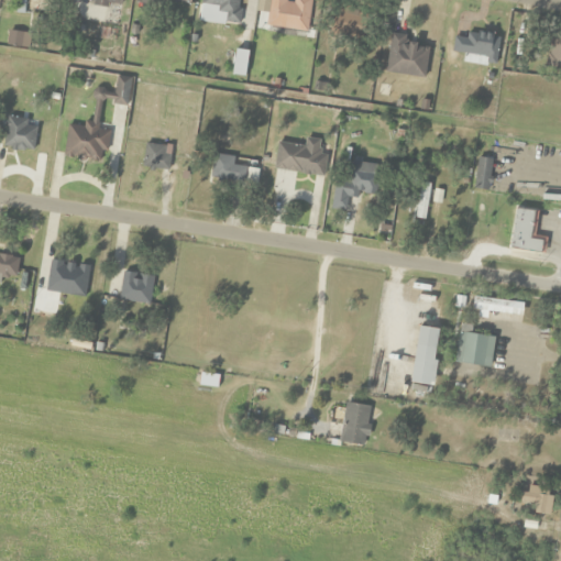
[(202,0),(202,3),(219,6),(218,18),(239,20),(242,0),(202,0)]
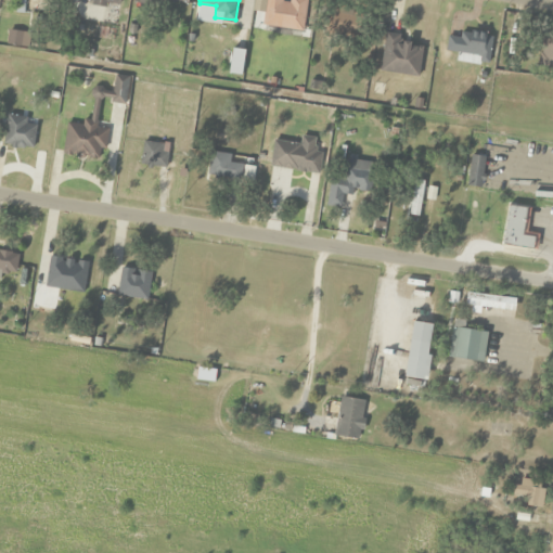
[(267,0),(264,24),(304,29),(308,0),(267,0)]
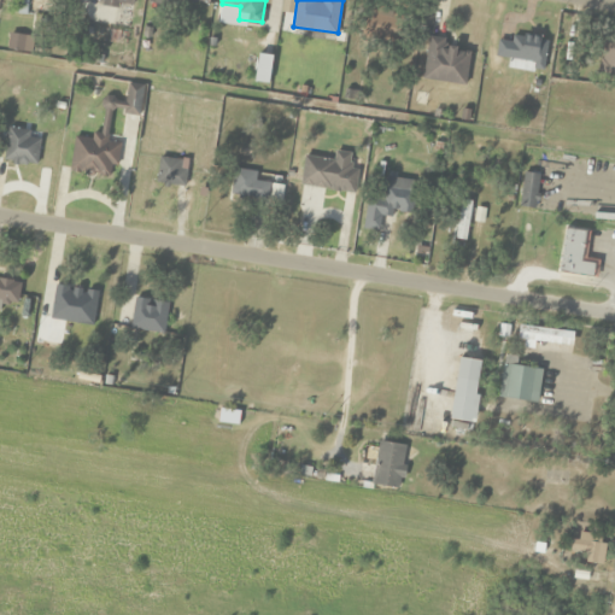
[(362,35),(400,41),(405,10),(368,4),(362,35)]
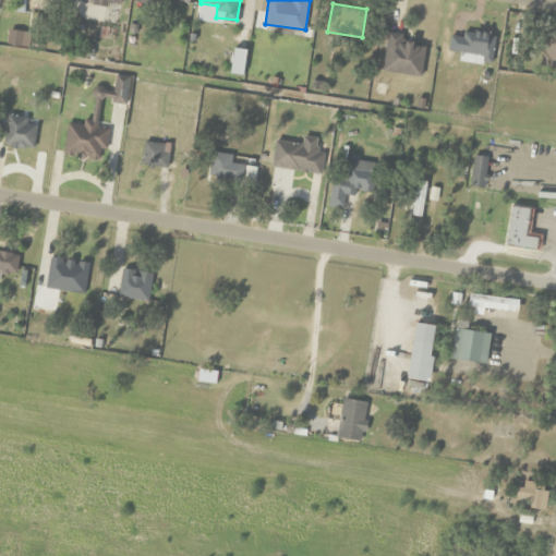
[(406,33),(388,31),(384,72),(423,75),(426,43),(406,40),(406,33)]
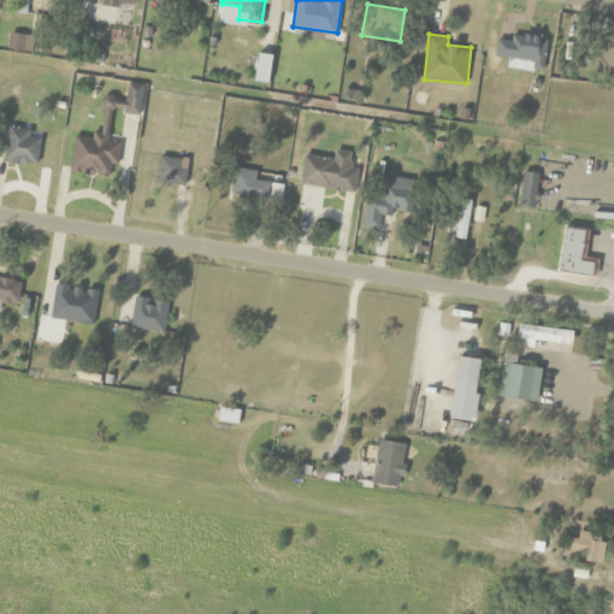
[(602,74),(613,74),(613,41),(601,42),(602,74)]
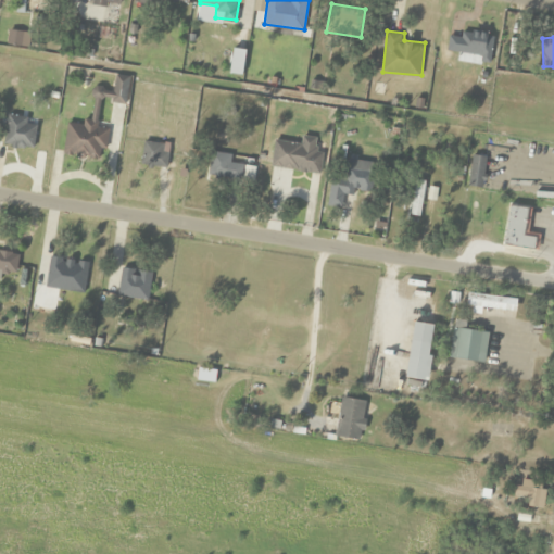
[(36,123),(28,123),(28,114),(7,114),(7,146),(36,147),(36,123)]
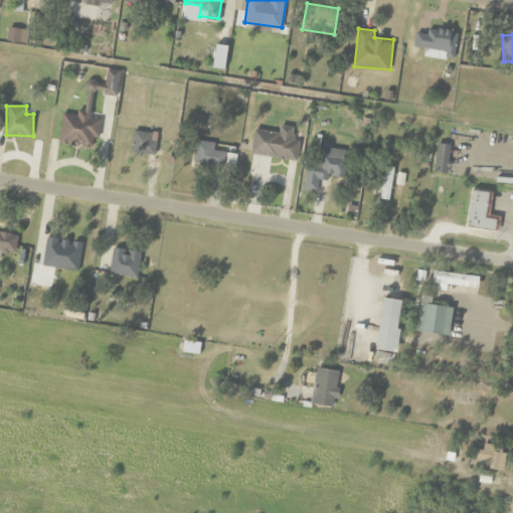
[(97,145),(100,119),(92,118),(92,111),(78,110),(78,114),(62,113),(59,141),(97,145)]
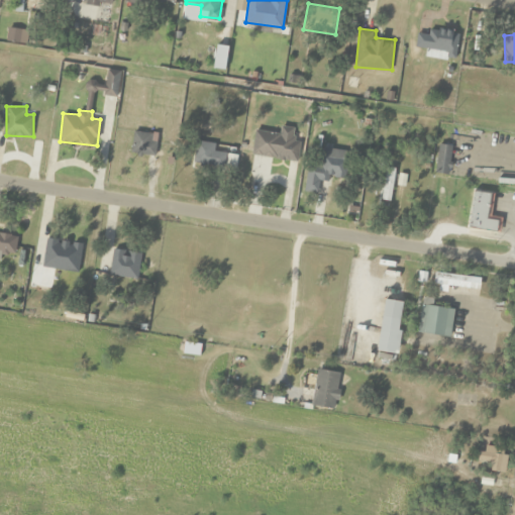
[(155,155),(157,133),(134,130),(132,151),(155,155)]
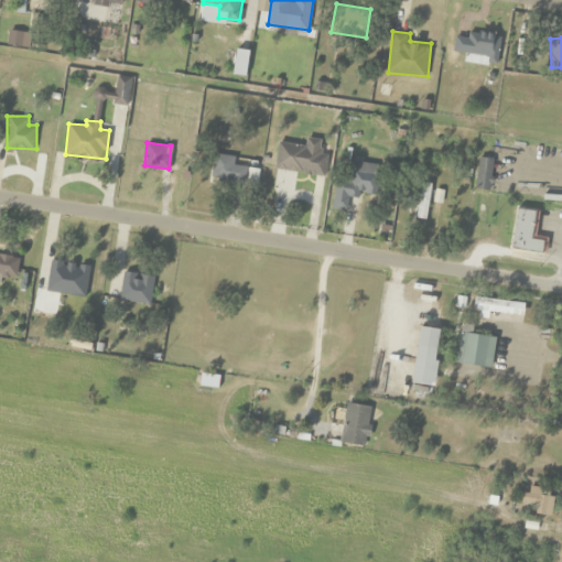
[(325,174),(328,149),(304,147),(302,172),(325,174)]
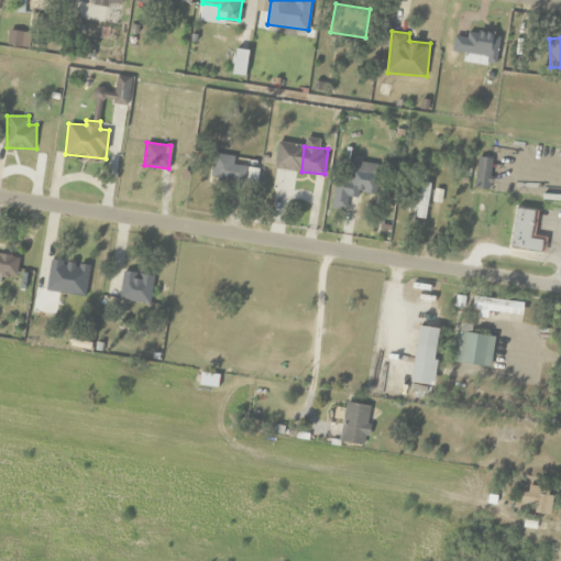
[(234,164),(235,155),(215,153),(211,177),(245,180),(248,165),(234,164)]
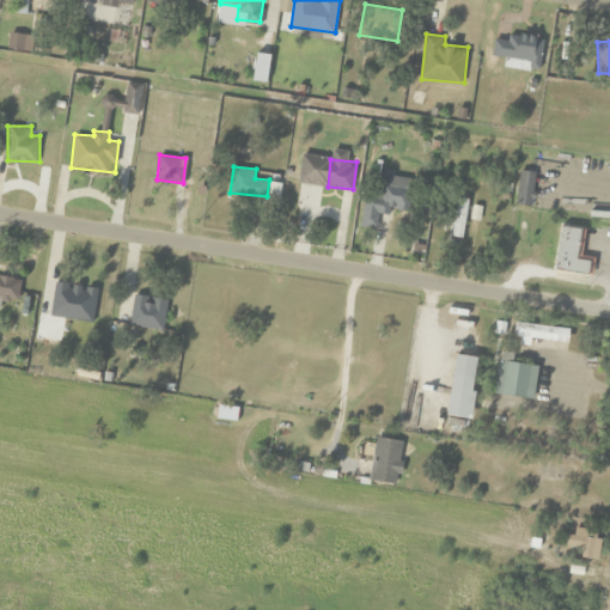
[(534,203),(534,171),(519,171),(519,203),(534,203)]
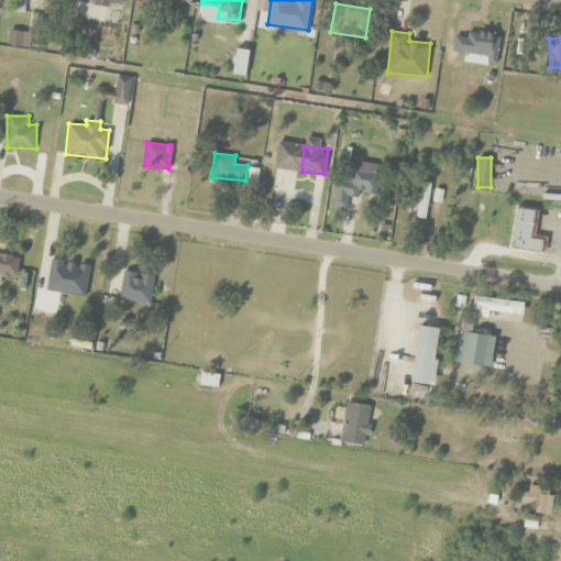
[(378,162),(351,162),(351,195),(378,195),(378,162)]
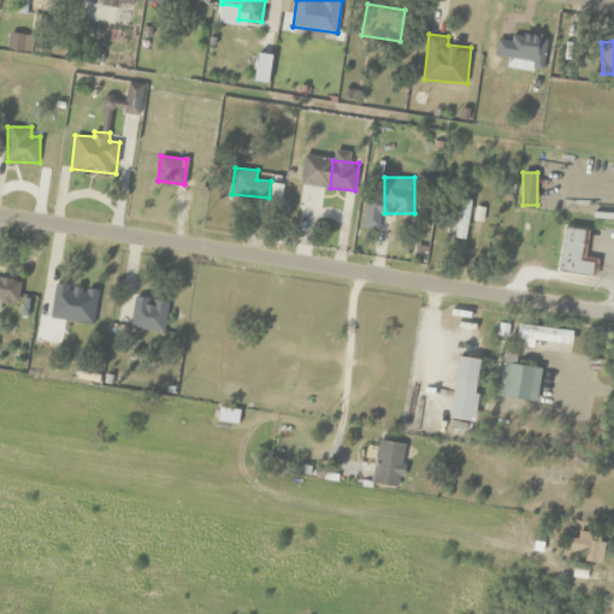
[(472,200),(461,198),(455,237),(466,240),(472,200)]
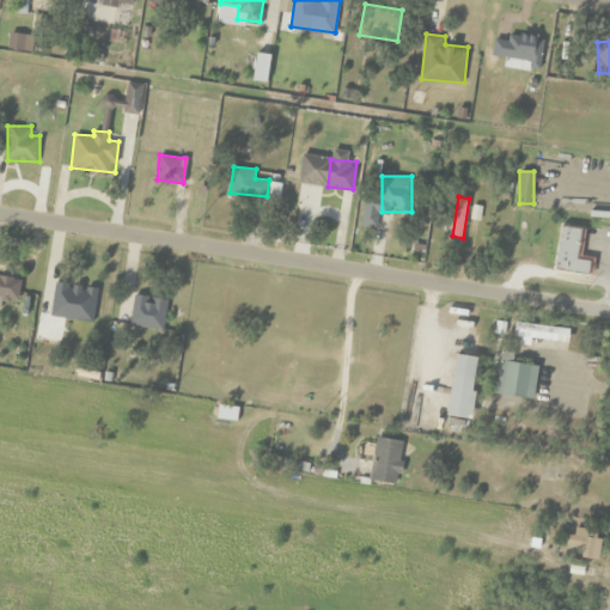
[(556,269),(592,273),(593,258),(579,257),(583,226),(561,224),(556,269)]
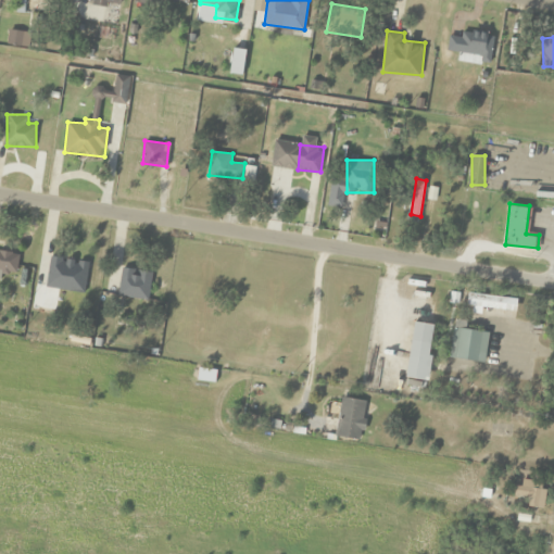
[(21,253),(0,249),(0,268),(17,272),(21,253)]
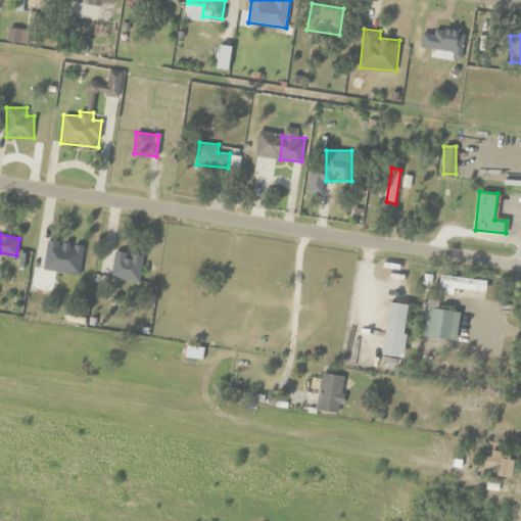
[(79,275),(85,245),(48,239),(43,269),(79,275)]
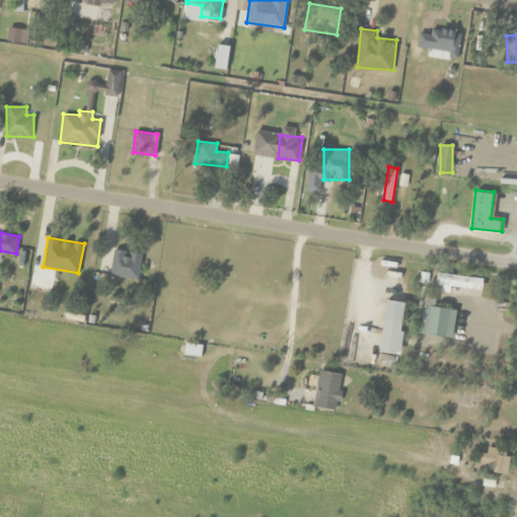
[(143,252),(115,248),(111,275),(139,279),(143,252)]
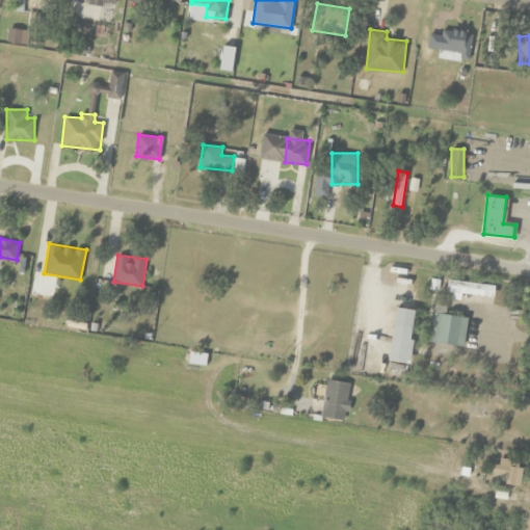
[(449,295),(495,295),(495,282),(449,282),(449,295)]
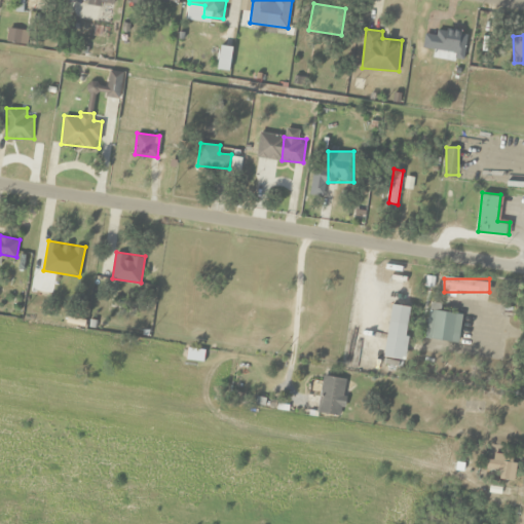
[(411,306),(391,303),(385,357),(405,359),(411,306)]
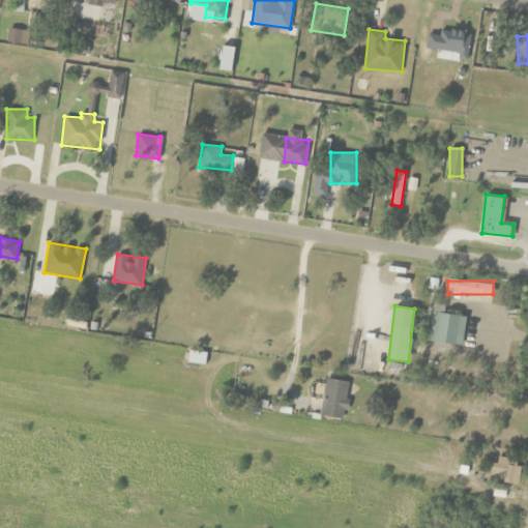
[(462,346),(468,317),(435,311),(429,339),(462,346)]
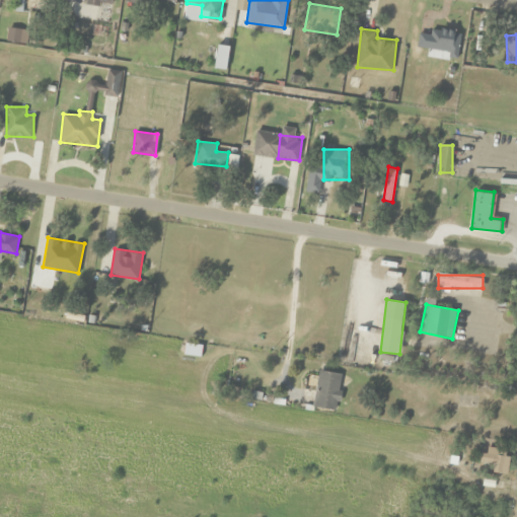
[(344,373),(319,370),(318,375),(307,373),(302,404),(338,410),(344,373)]
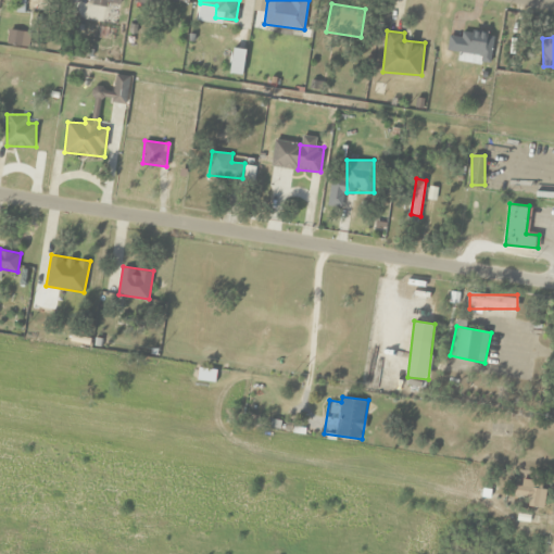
[(529,494),(530,506),(545,506),(544,479),(515,481),(516,495),(529,494)]
